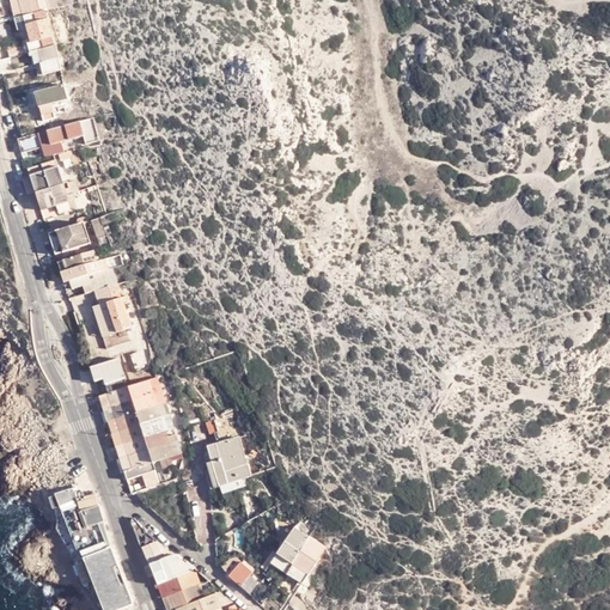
[(8,0),(13,17),(22,14),(18,0),(8,0)]
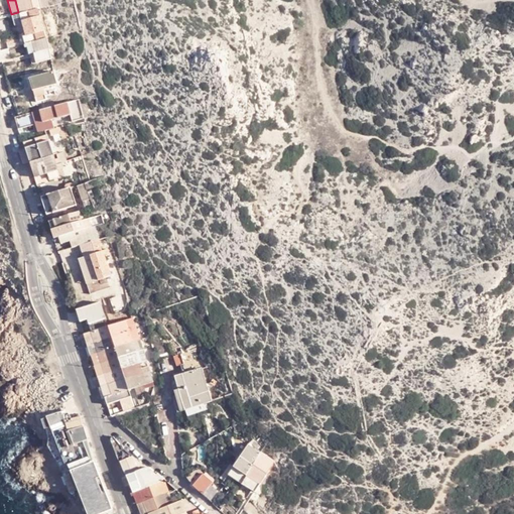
[(39,7),(37,0),(15,0),(18,12),(22,11),(39,7)]
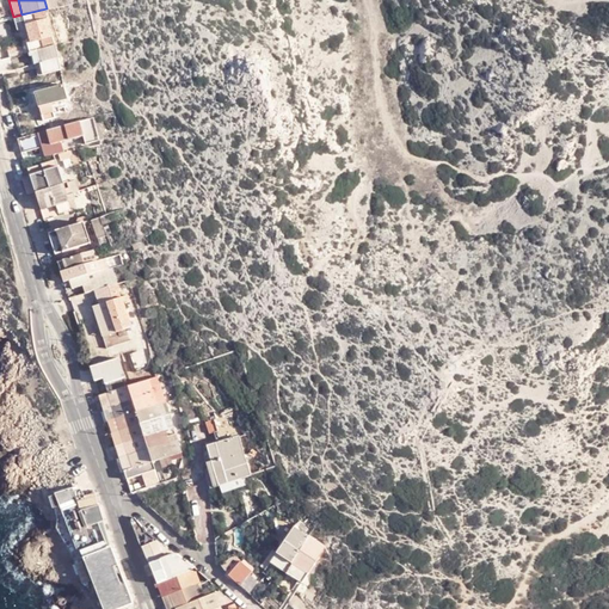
[(54,34),(47,8),(26,13),(30,25),(34,38),(25,40),(29,51),(31,51),(55,45),(53,34),(54,34)]
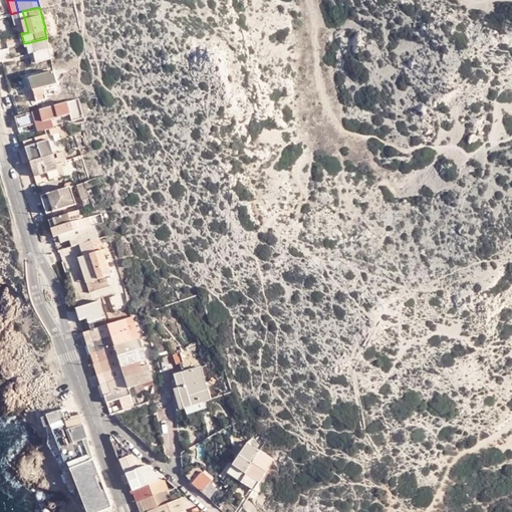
[(13,24),(25,21),(22,11),(18,12),(11,14),(13,24)]
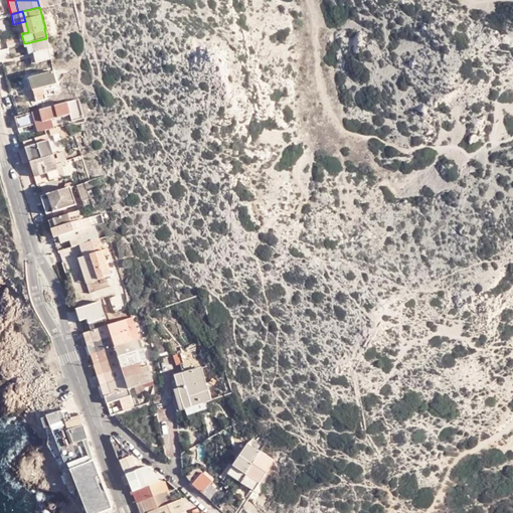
[(4,38),(7,47),(19,45),(16,34),(4,38)]
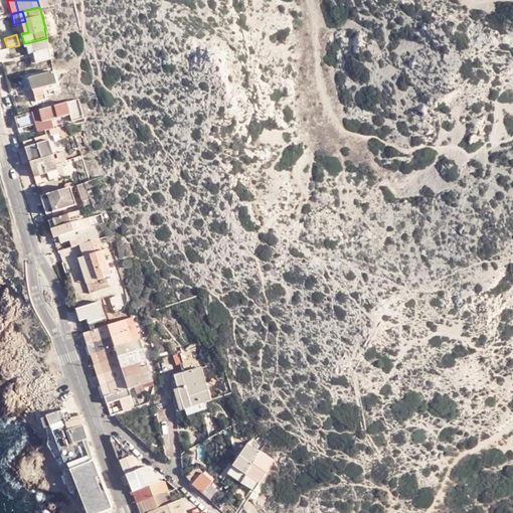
[(46,38),(26,43),(28,53),(49,48),(46,38)]
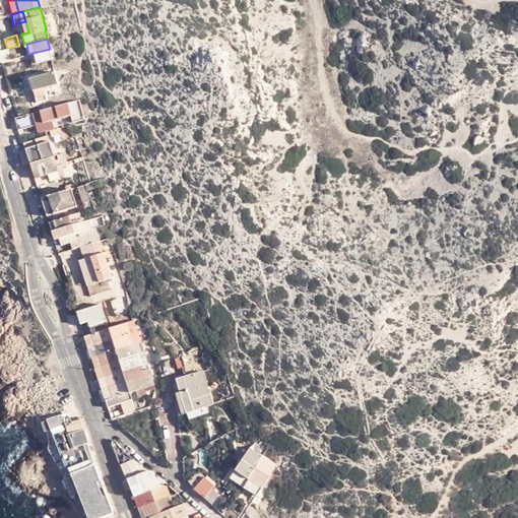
[(0,61),(10,59),(7,48),(0,50),(0,61)]
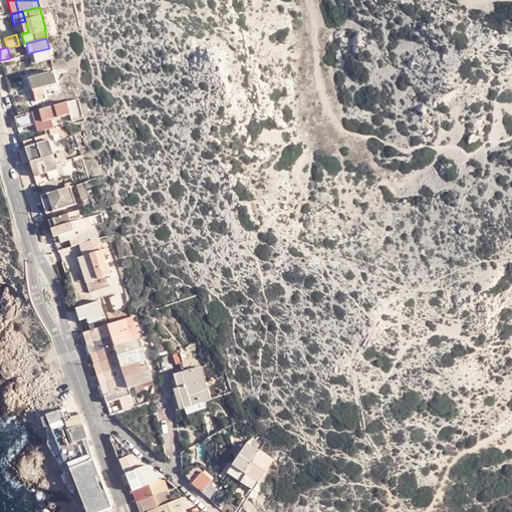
[(53,59),(49,48),(28,53),(30,64),(53,59)]
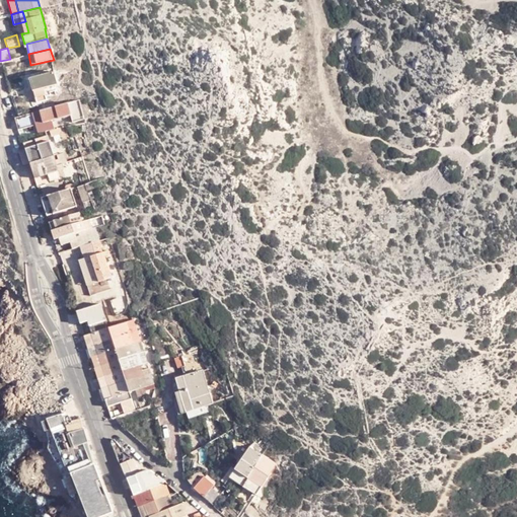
[(30,91),(42,88),(47,87),(56,85),(53,73),(27,79),(30,91)]
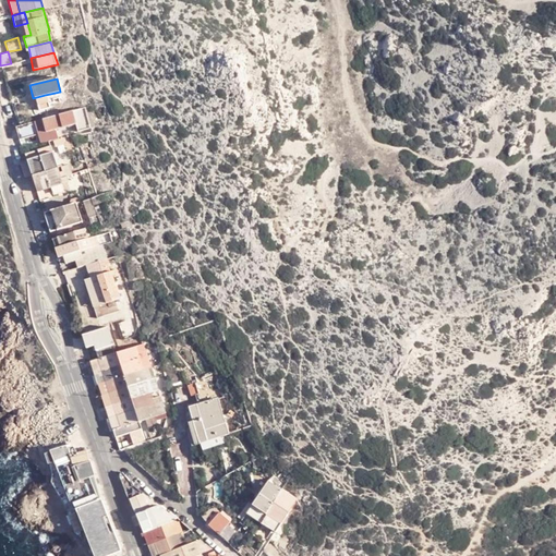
[(47,105),(45,95),(33,98),(35,105),(37,110),(39,110),(48,108),(47,105)]
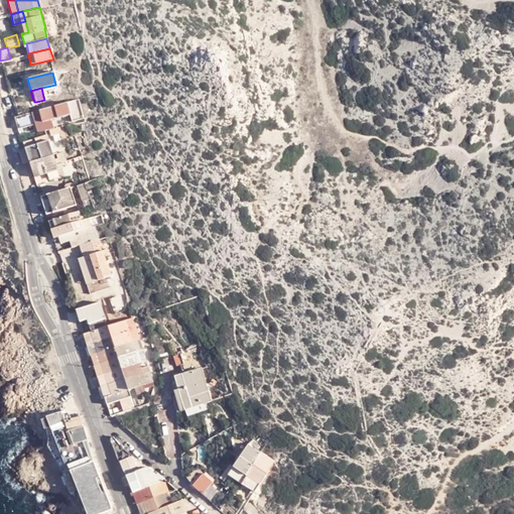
[(76,100),(63,104),(67,116),(69,123),(81,119),(76,100)]
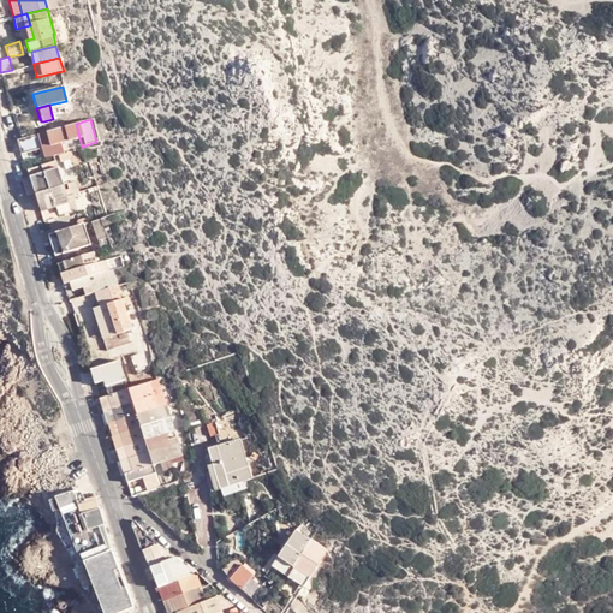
[(75,138),(71,125),(53,130),(57,143),(75,138)]
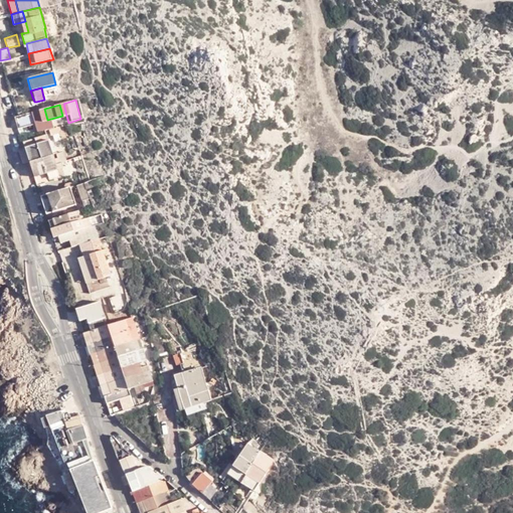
[(44,109),(37,111),(41,122),(47,120),(44,109)]
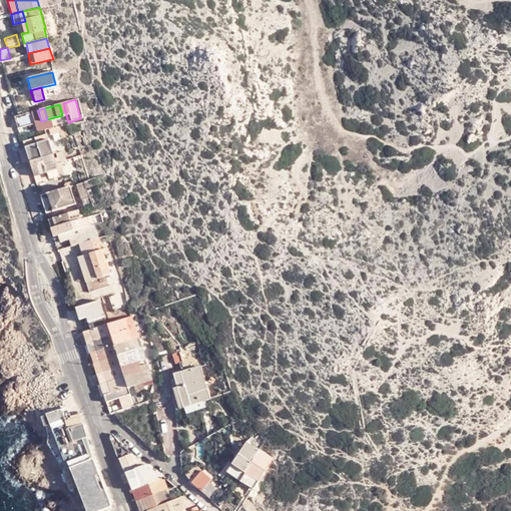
[(37,110),(27,112),(31,124),(32,130),(42,127),(41,121),(37,110)]
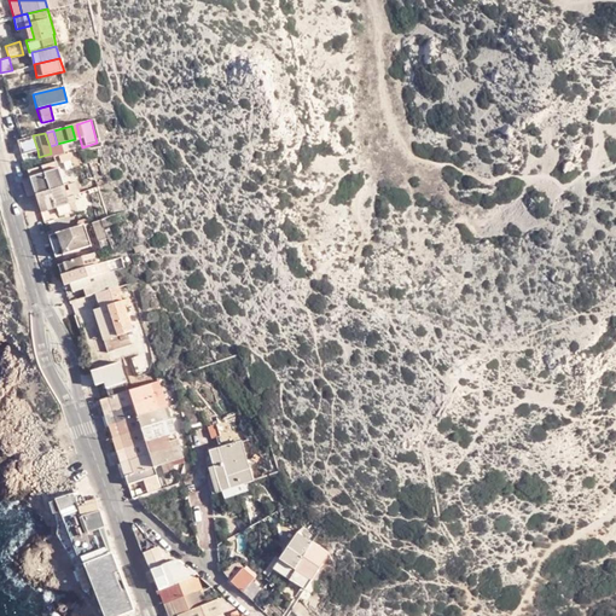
[(33,135),(6,144),(9,151),(11,158),(38,150),(33,135)]
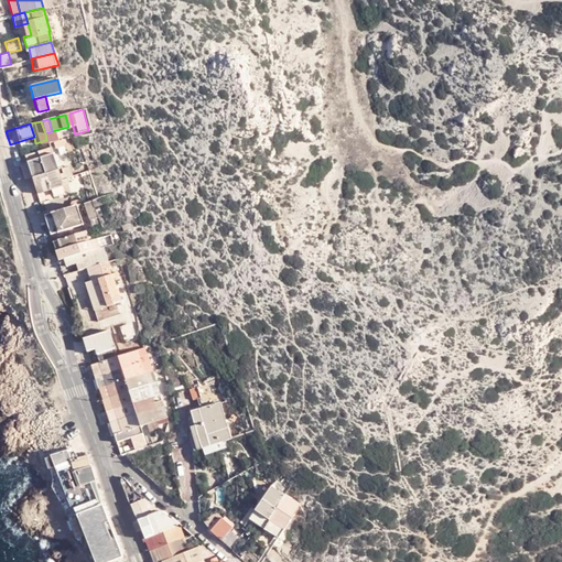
[(68,137),(53,140),(54,147),(65,144),(66,150),(72,149),(68,137)]
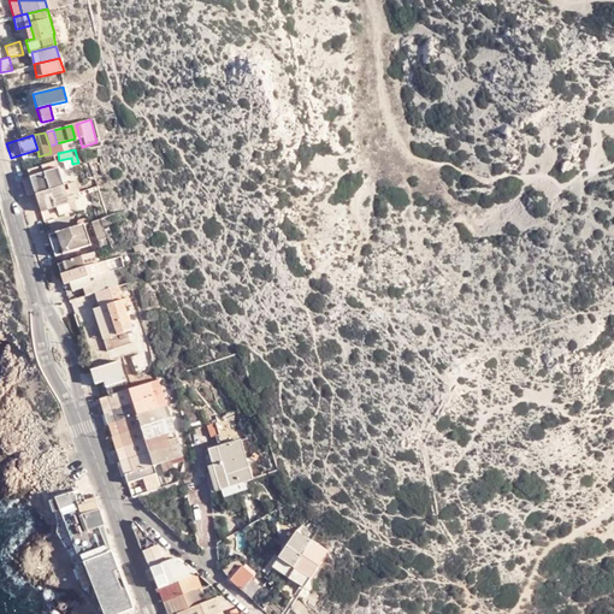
[(27,170),(28,175),(42,171),(41,165),(27,170)]
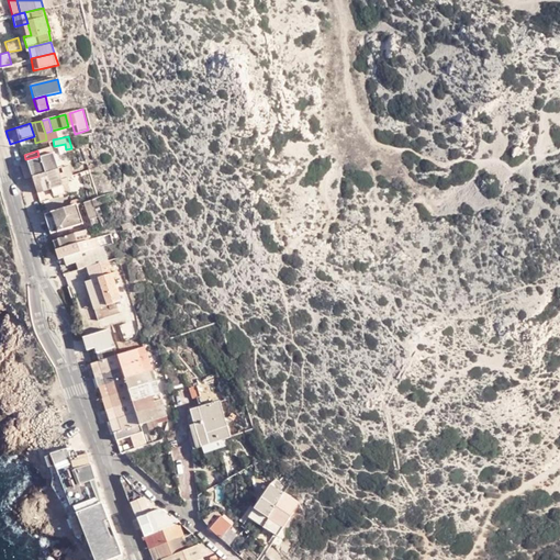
[(52,152),(38,156),(44,172),(56,168),(52,152)]
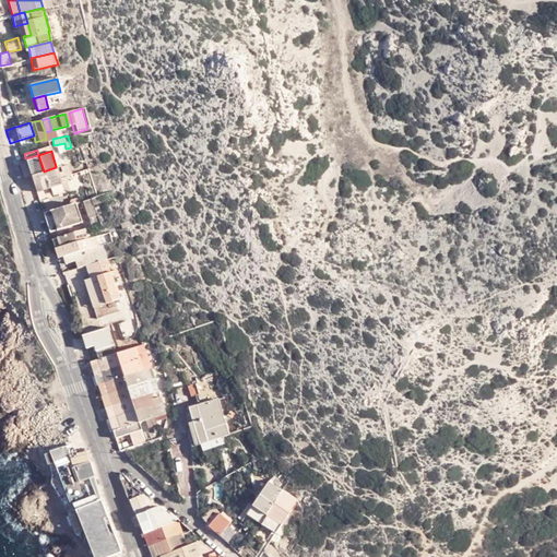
[(38,155),(25,158),(27,163),(31,176),(44,172),(38,155)]
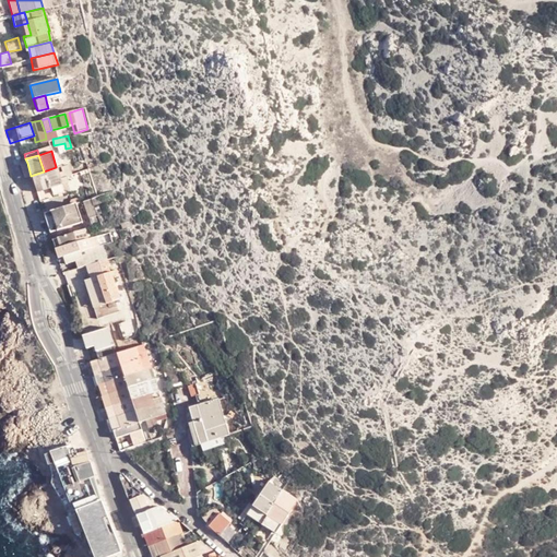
[(31,176),(27,163),(20,165),(24,178),(31,176)]
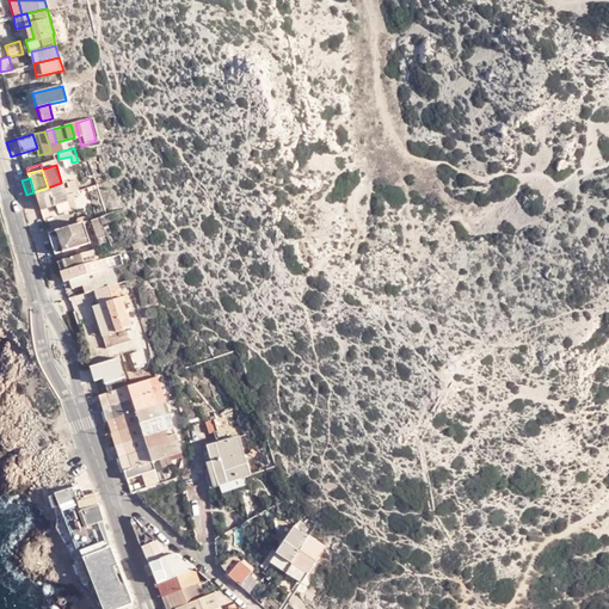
[(74,182),(66,184),(68,195),(71,194),(78,192),(74,182)]
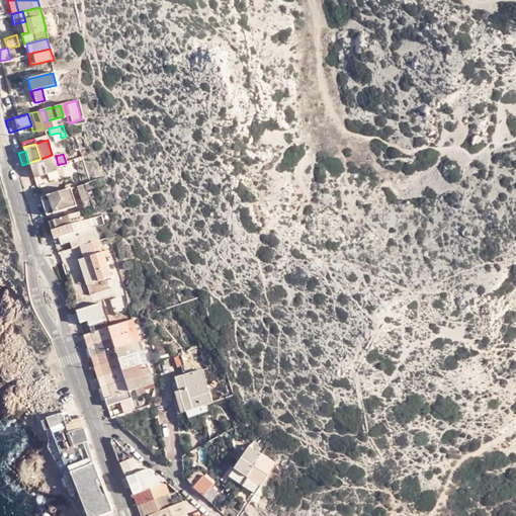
[(52,155),(40,159),(46,173),(57,170),(56,165),(52,155)]
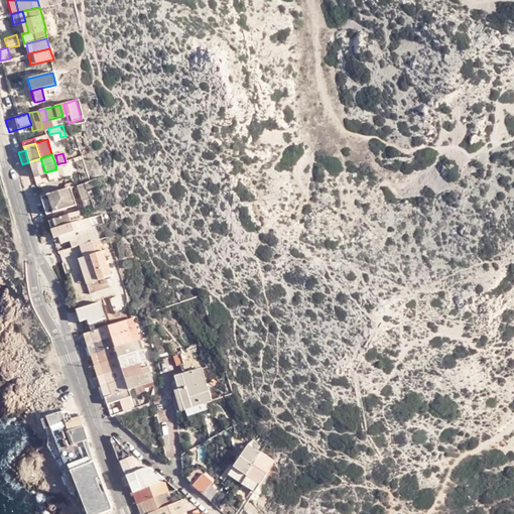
[(40,158),(28,162),(33,176),(45,172),(40,158)]
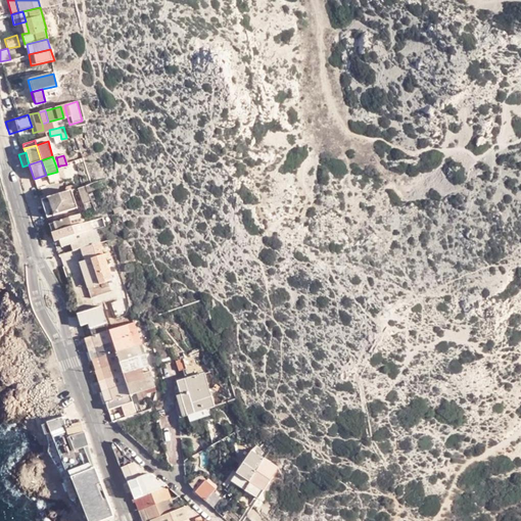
[(95,199),(89,183),(85,184),(90,200),(95,199)]
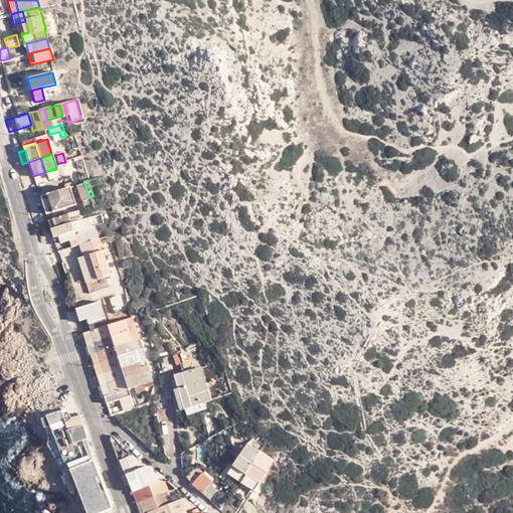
[(89,197),(83,181),(76,184),(82,200),(89,197)]
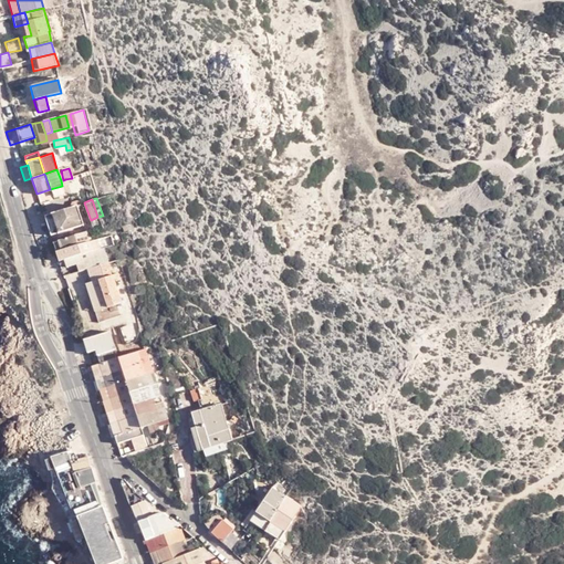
[(83,223),(76,206),(43,216),(50,235),(83,223)]
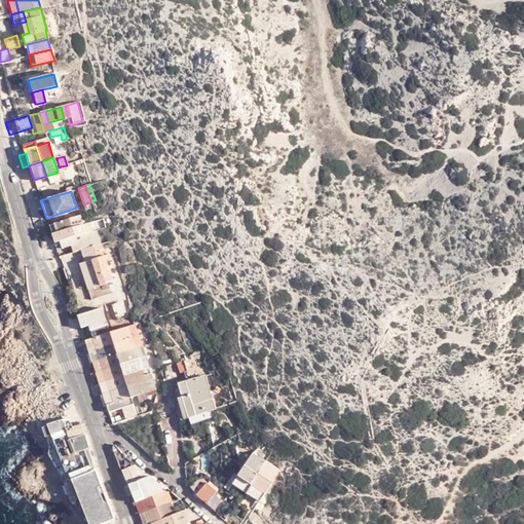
[(94,209),(90,201),(84,204),(86,211),(94,209)]
